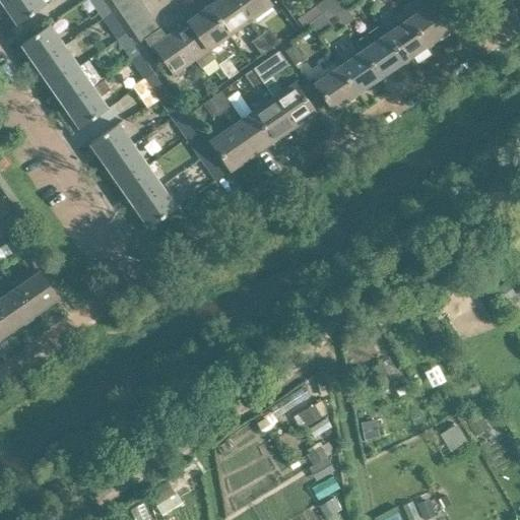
[(40,0),(7,0),(2,3),(17,24),(45,6),(40,0)]
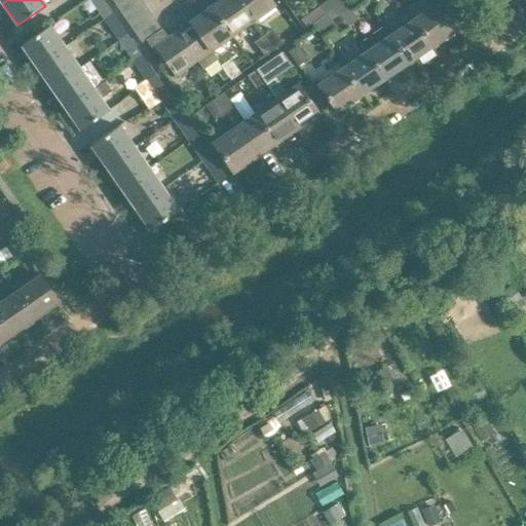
[(103,0),(90,0),(104,20),(112,13),(103,0)]
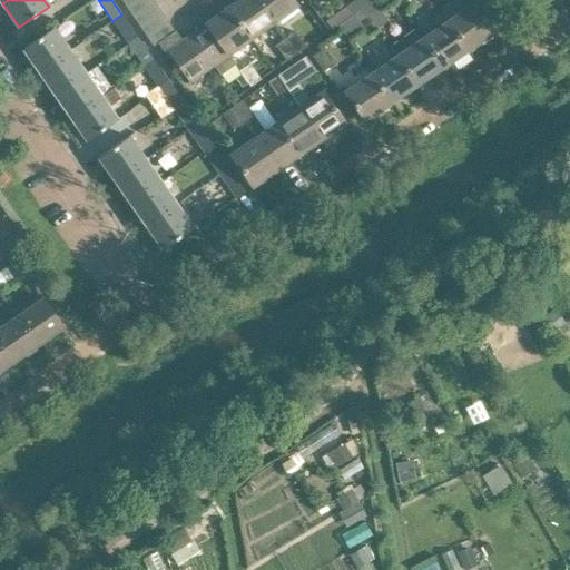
[(153,0),(139,0),(127,8),(134,18),(155,3),(153,0)]
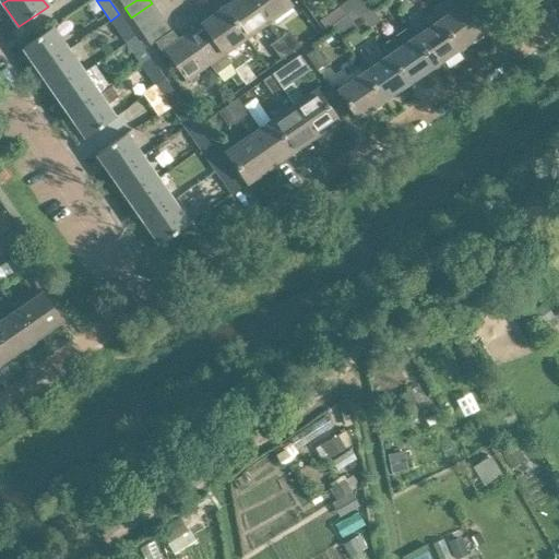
[(252,0),(232,0),(224,7),(247,38),(269,22),(252,0)]
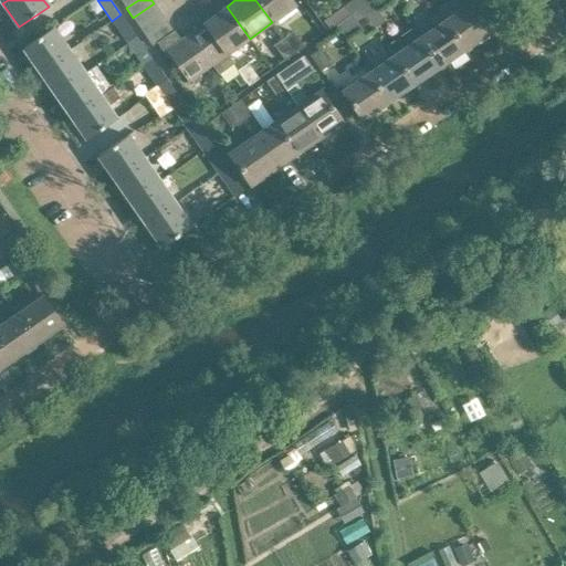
[(290,0),(255,0),(272,22),(295,6),(290,0)]
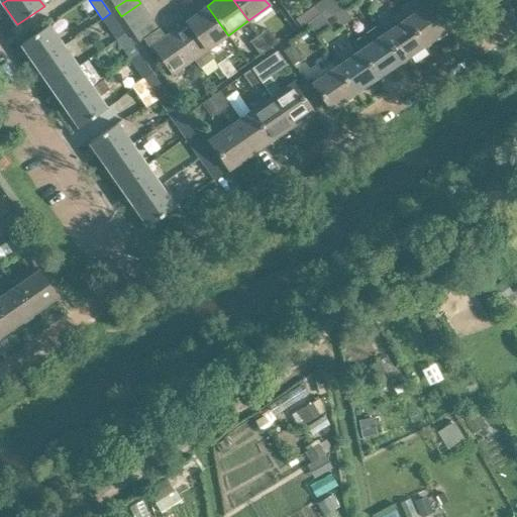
[(338,0),(320,0),(315,4),(321,12),(325,18),(333,13),(342,6),(338,0)]
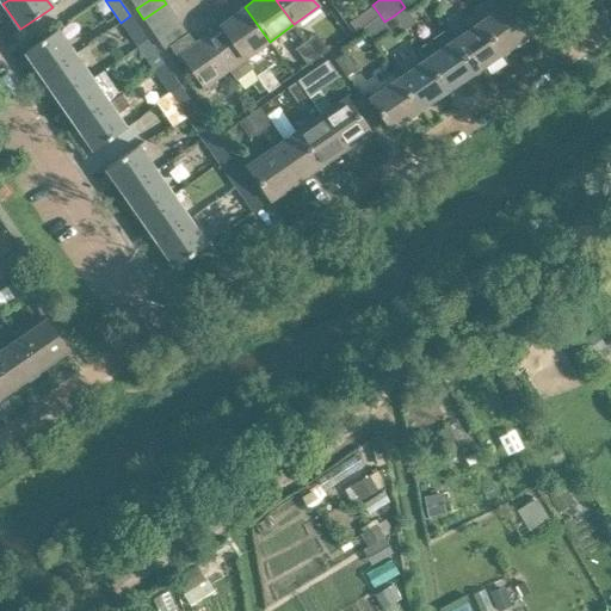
[(508,2),(480,22),(501,54),(530,35),(508,2)]
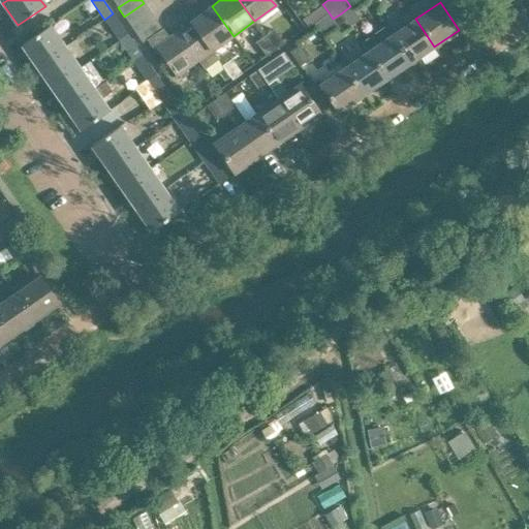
[(144,3),(124,17),(130,25),(150,11),(144,3)]
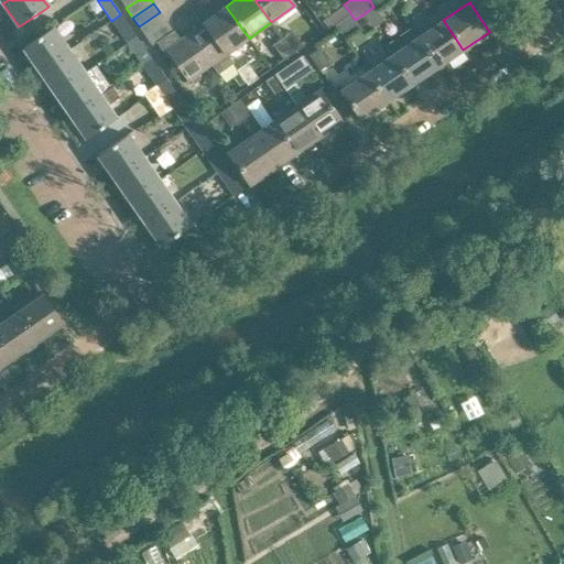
[(203,23),(204,23),(215,39),(226,53),(232,63),(234,63),(227,54),(249,39),(226,7),(203,23)]
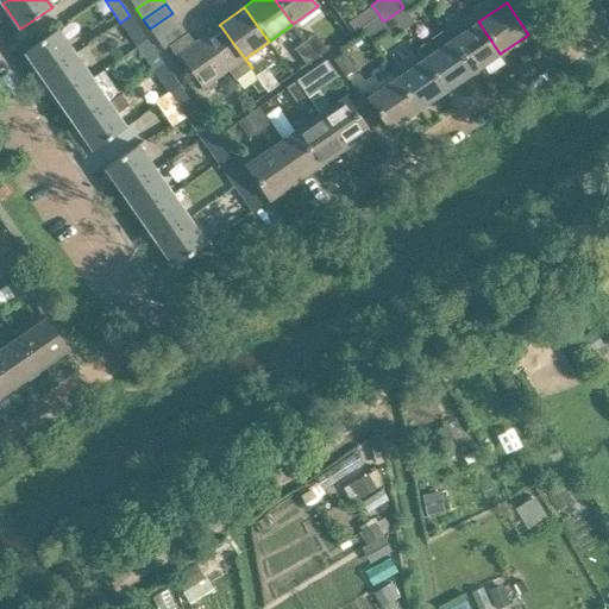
[(393,16),(402,30),(414,23),(403,7),(393,16)]
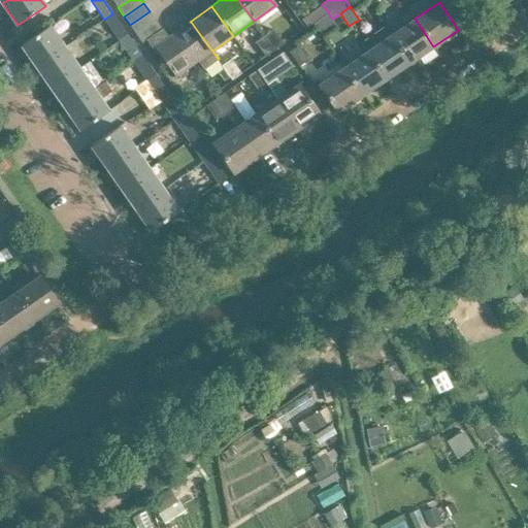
[(150,11),(130,25),(136,34),(156,21),(150,11)]
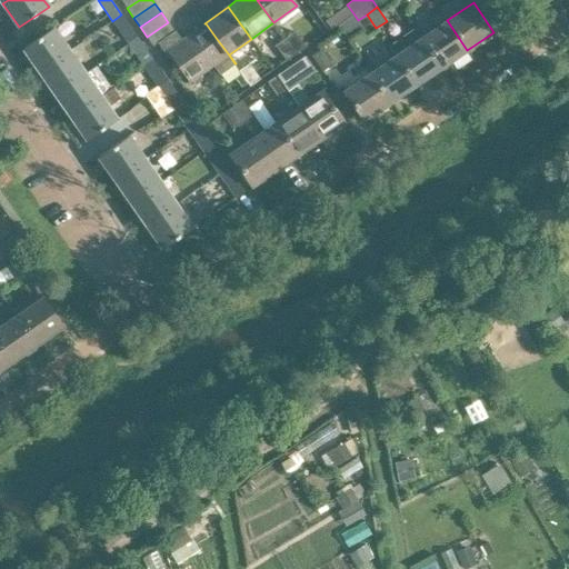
[(121,15),(112,21),(128,42),(137,36),(121,15)]
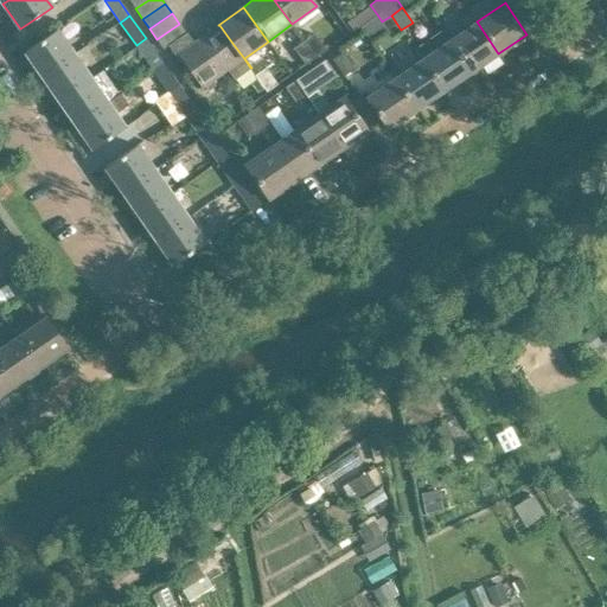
[(391,16),(382,21),(388,31),(391,37),(401,30),(391,16)]
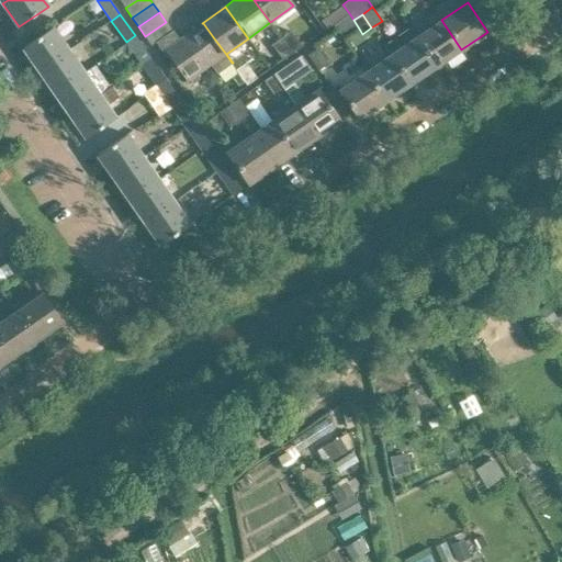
[(409,26),(408,27),(436,67),(461,49),(441,20),(416,37),(409,26)]
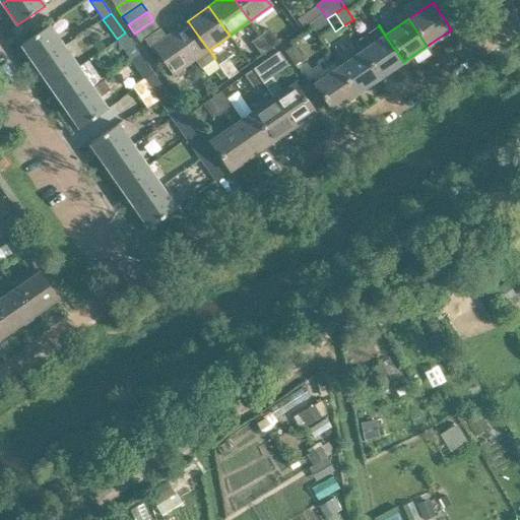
[(153,20),(134,34),(140,42),(145,39),(160,28),(159,27),(159,28),(153,20)]
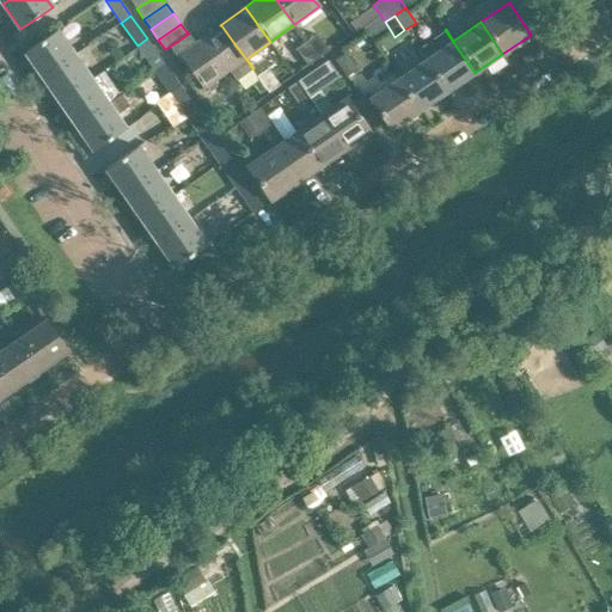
[(183,55),(204,86),(228,69),(237,80),(252,68),(245,57),(233,42),(221,25),(196,43),(195,42),(177,55),(179,57),(183,55)]
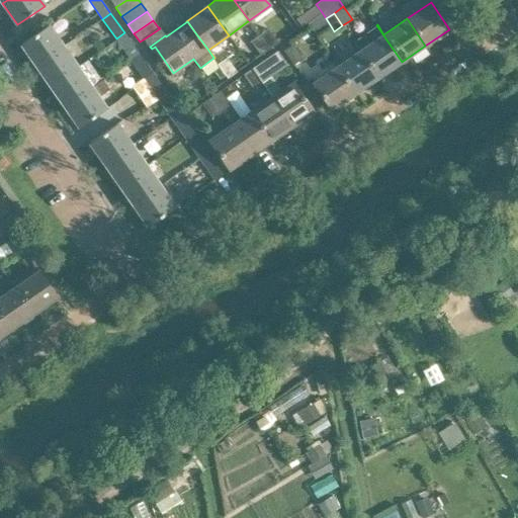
[(21,45),(35,65),(63,46),(49,25),(21,45)]
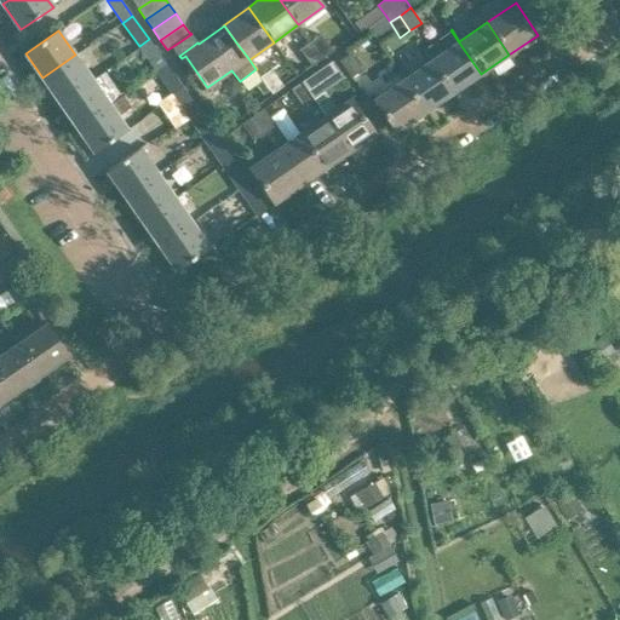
[(431,61),(430,61),(452,93),(481,74),(451,30),(423,50),(431,61)]
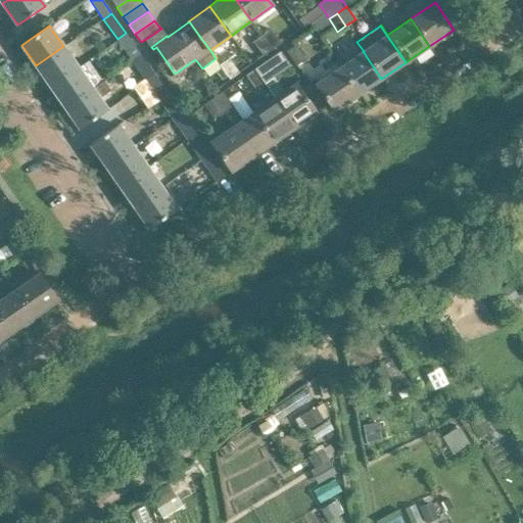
[(270,28),(262,34),(272,48),(280,42),(270,28)]
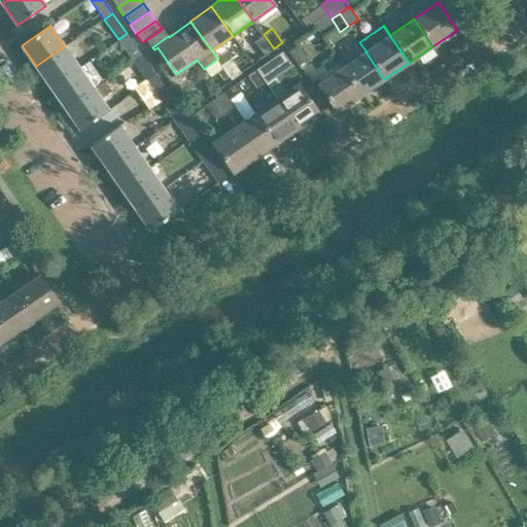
[(163,29),(147,39),(152,47),(168,36),(163,29)]
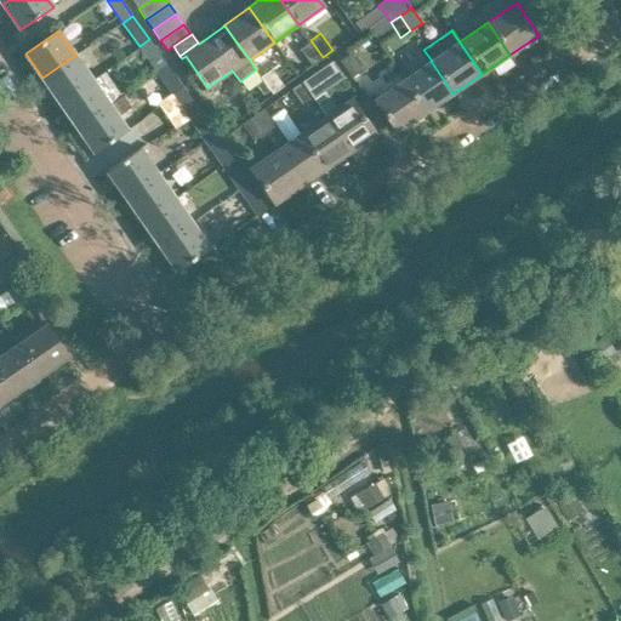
[(149,39),(140,46),(157,72),(166,64),(149,39)]
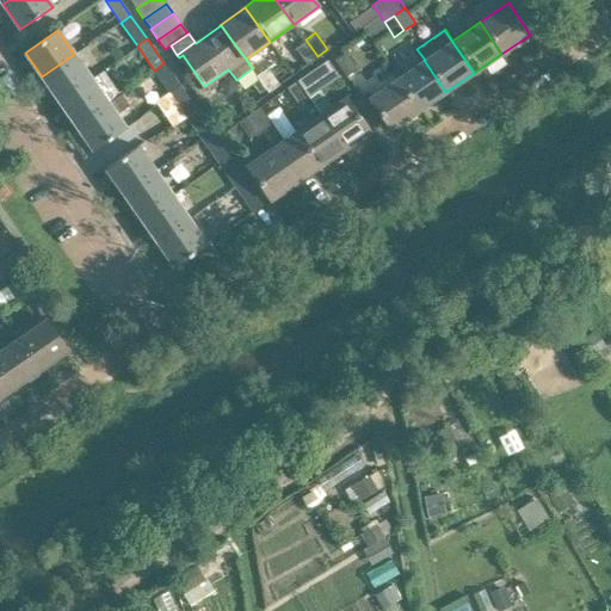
[(318,56),(306,39),(295,48),(307,65),(318,56)]
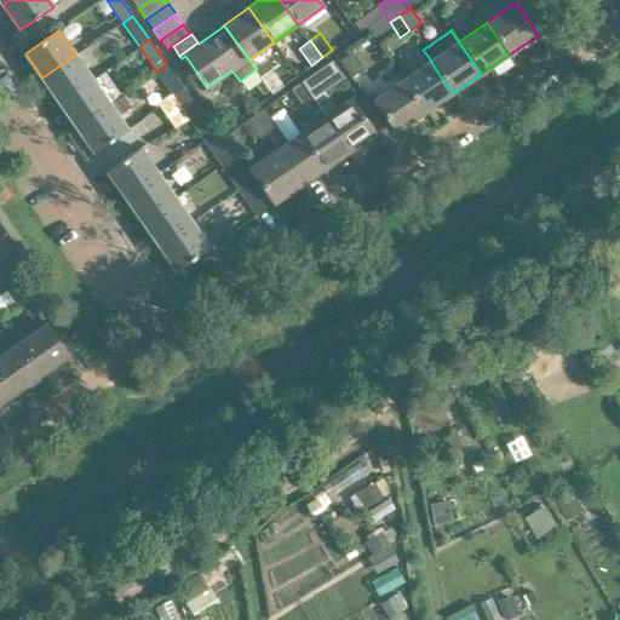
[(350,52),(349,52),(339,61),(351,78),(363,69),(350,52)]
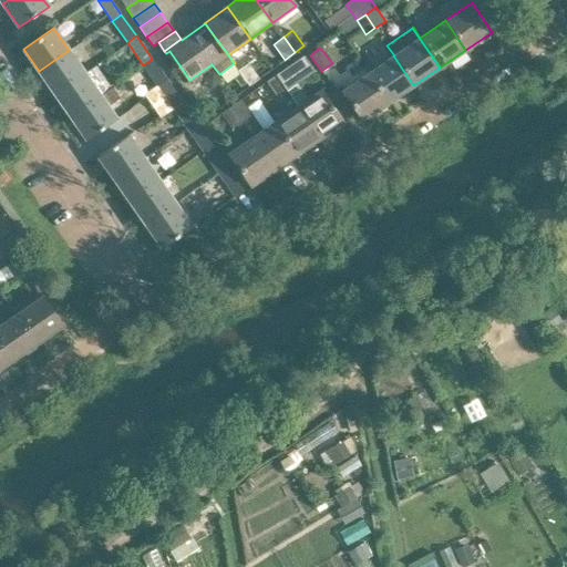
[(69,50),(39,71),(54,94),(84,73),(69,50)]
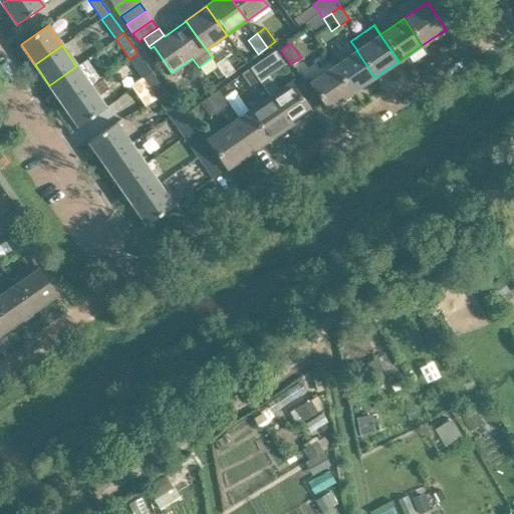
[(275,50),(250,68),(259,81),(285,63),(275,50)]
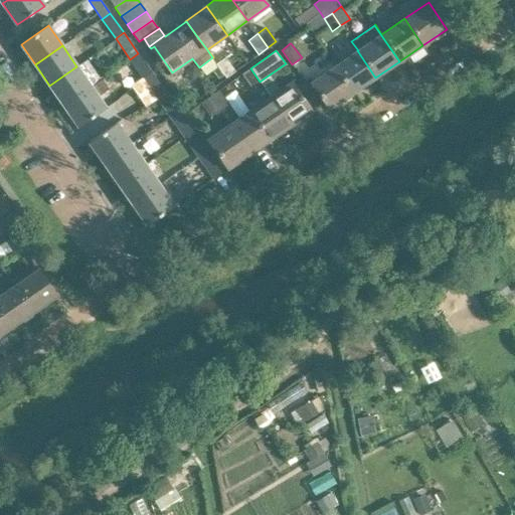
[(357,50),(334,66),(352,94),(375,77),(357,50)]
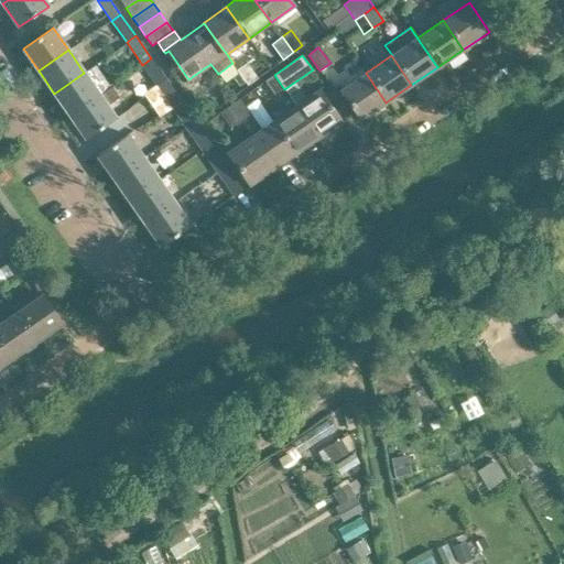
[(151,58),(142,65),(156,85),(143,94),(145,96),(166,80),(151,58)]
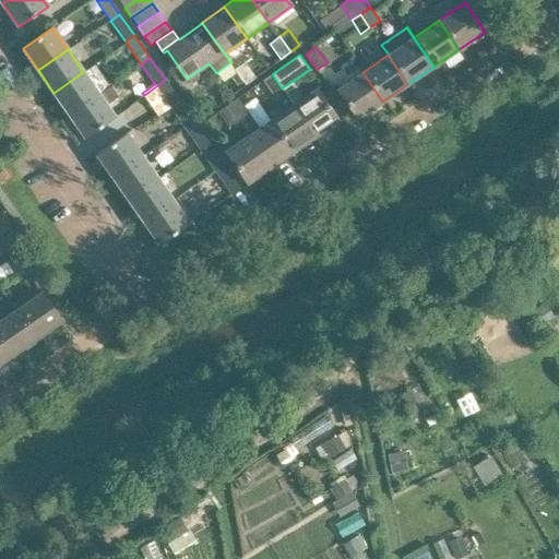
[(235,69),(246,84),(256,76),(244,62),(235,69)]
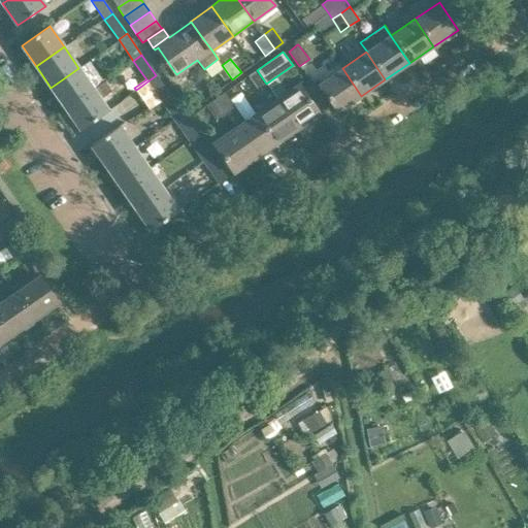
[(51,88),(66,108),(94,90),(78,68),(51,88)]
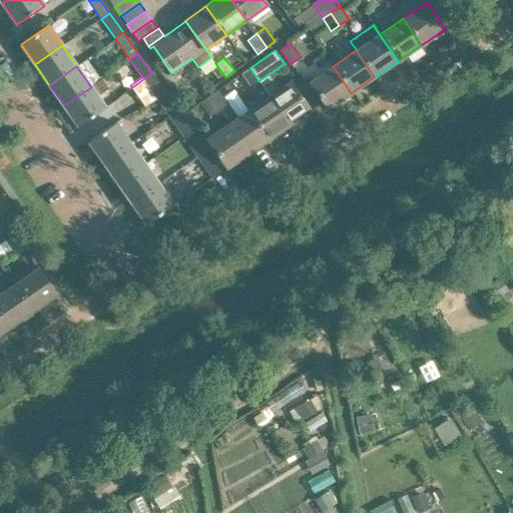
[(333,66),(310,82),(328,108),(351,93),(333,66)]
